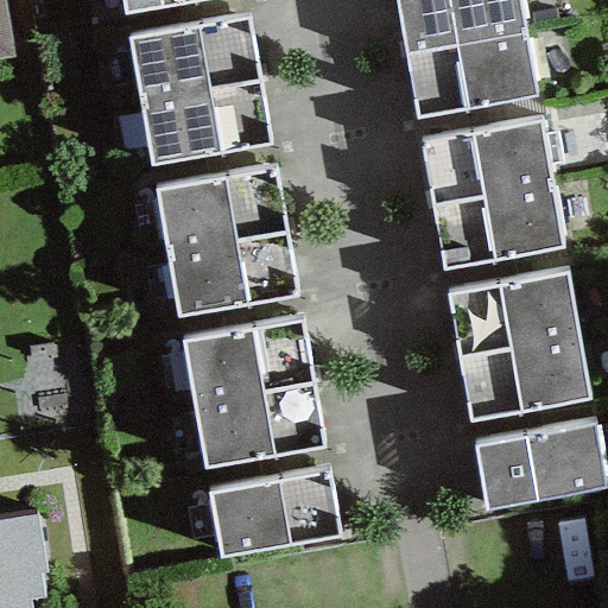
[(0,0),(0,65),(13,64),(2,0),(0,0)]
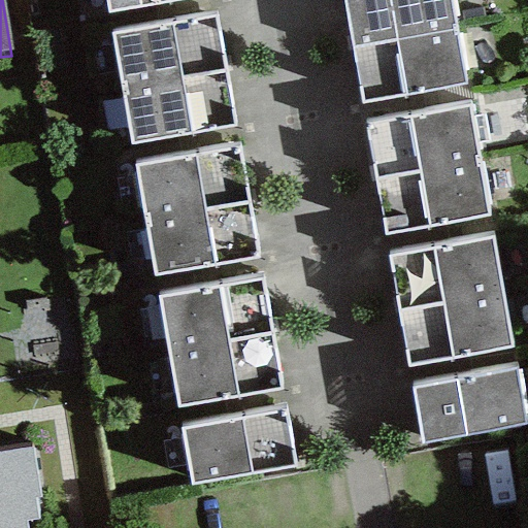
[(191,0),(105,0),(108,14),(191,0)]
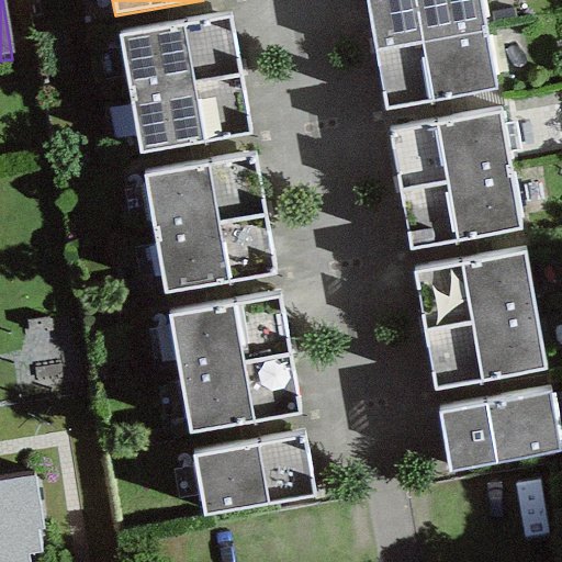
[(363,0),(373,52),(484,33),(478,0),(363,0)]
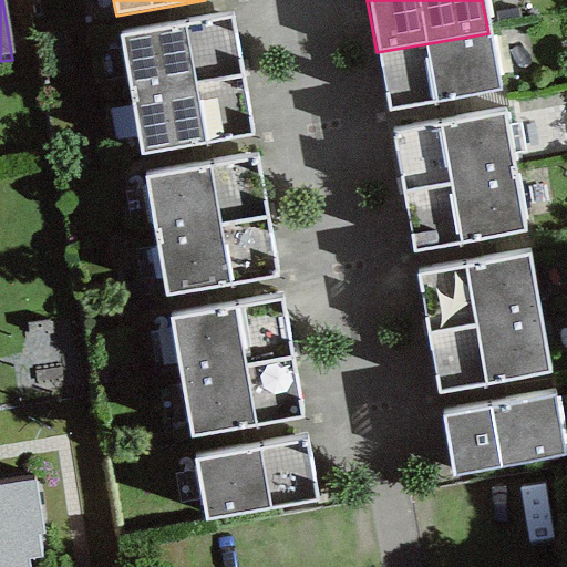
[(120,35),(131,95),(240,75),(230,17),(120,35)]
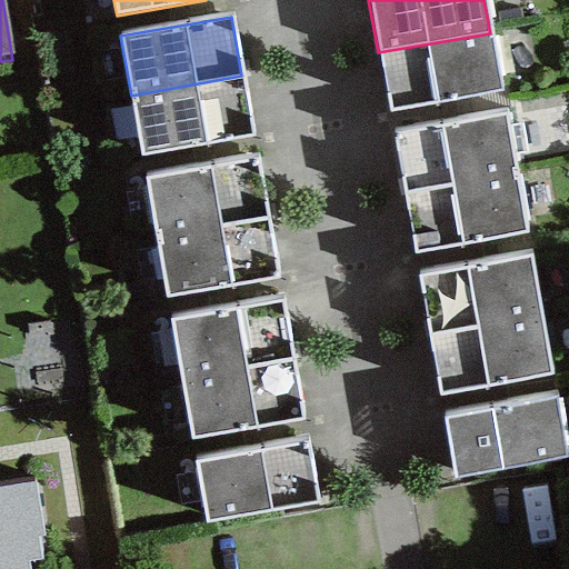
[(501,96),(490,33),(378,52),(389,115),(501,96)]
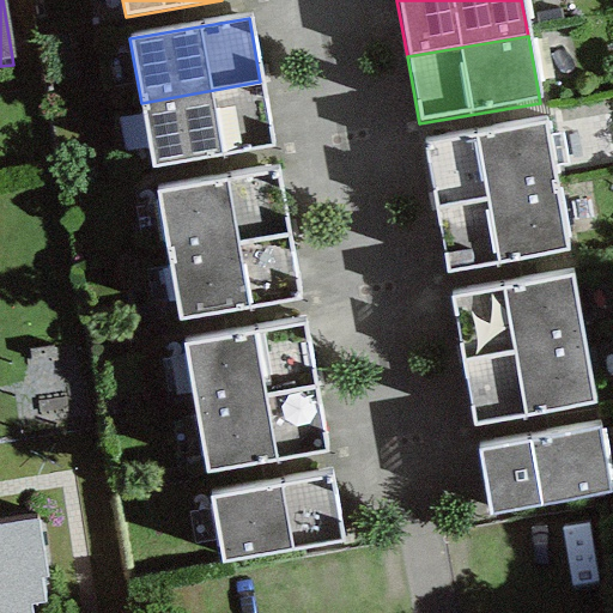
[(271,146),(260,82),(141,103),(152,168),(271,146)]
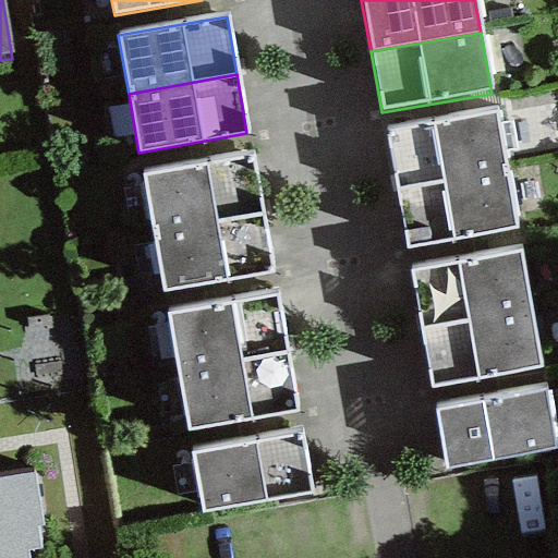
[(383,129),(393,187),(505,169),(494,110),(383,129)]
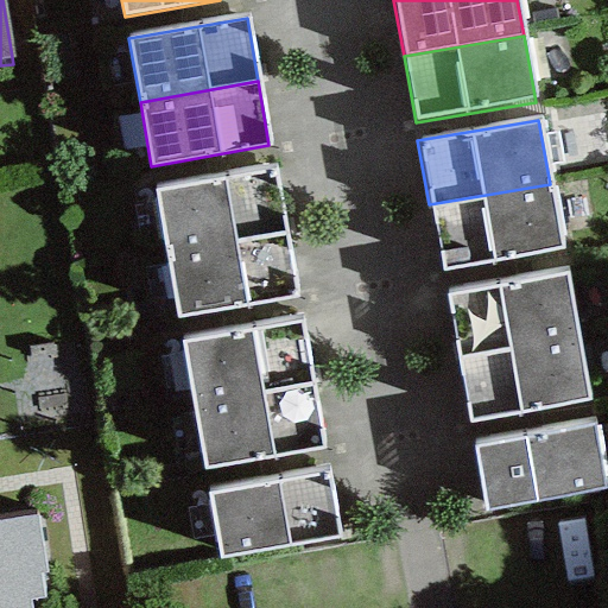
[(154,189),(165,253),(284,232),(272,169),(154,189)]
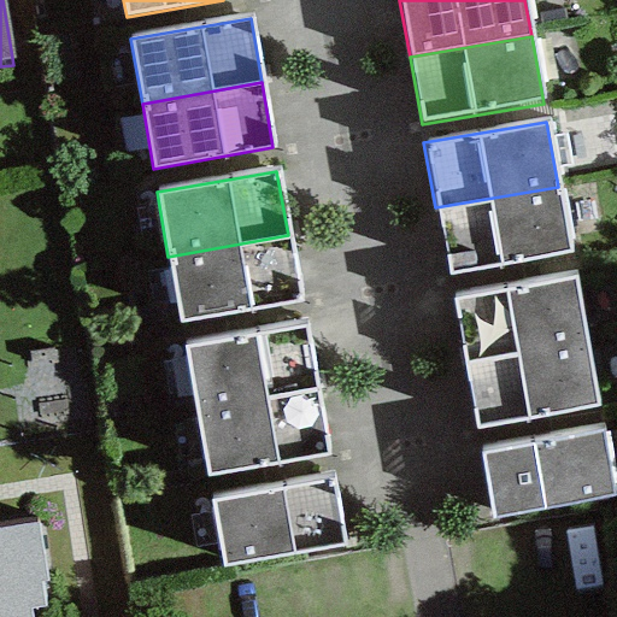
[(570,254),(558,187),(435,207),(447,275),(570,254)]
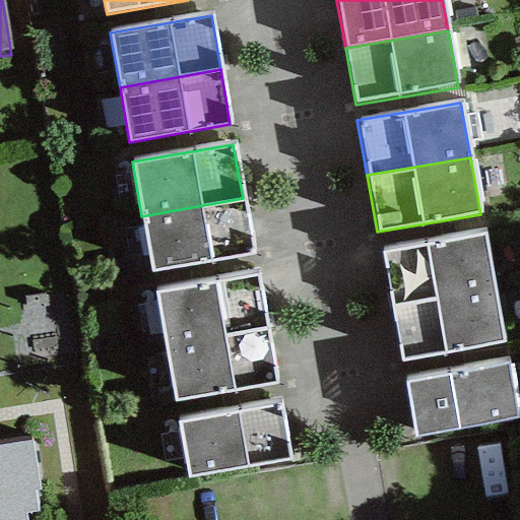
[(252,253),(243,198),(141,216),(151,271),(252,253)]
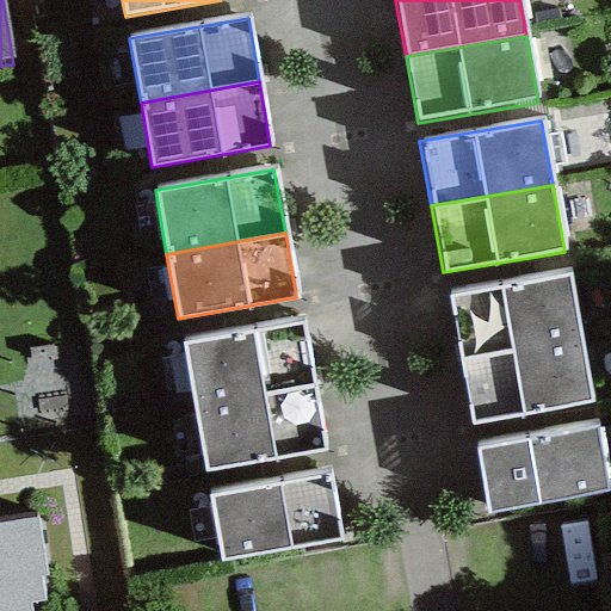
[(446,295),(457,359),(579,339),(568,275),(446,295)]
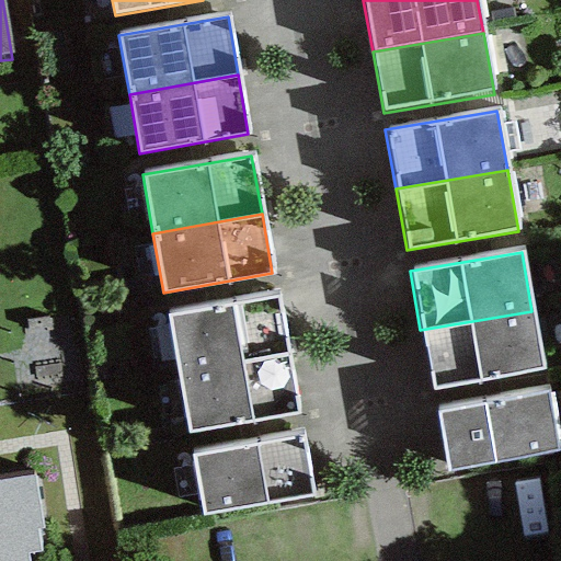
[(167,316),(176,374),(285,355),(275,296),(167,316)]
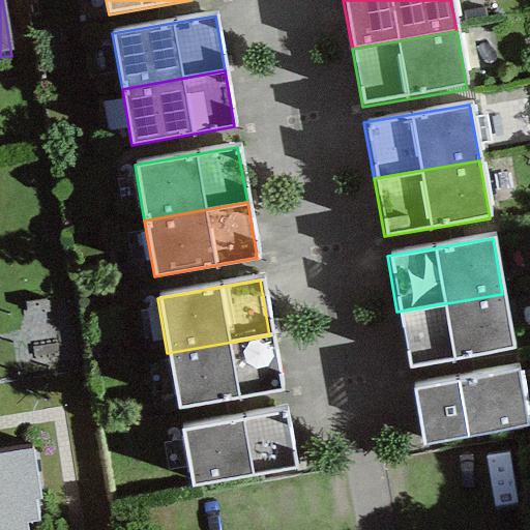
[(512,352),(502,294),(396,312),(407,370),(512,352)]
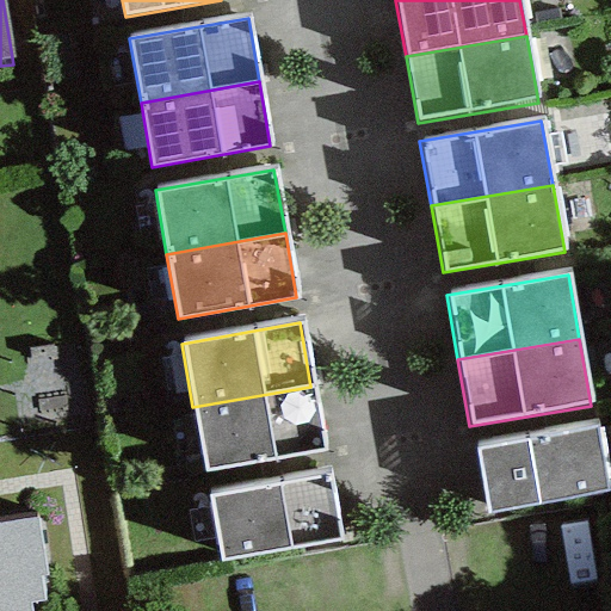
[(322,451),(310,387),(192,407),(204,471),(322,451)]
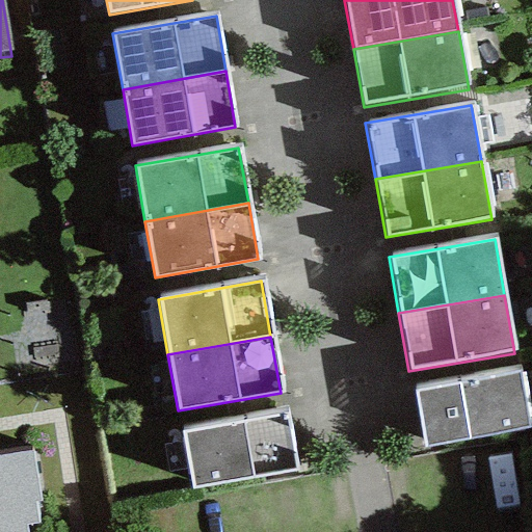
[(517,372),(414,392),(425,448),(529,428),(517,372)]
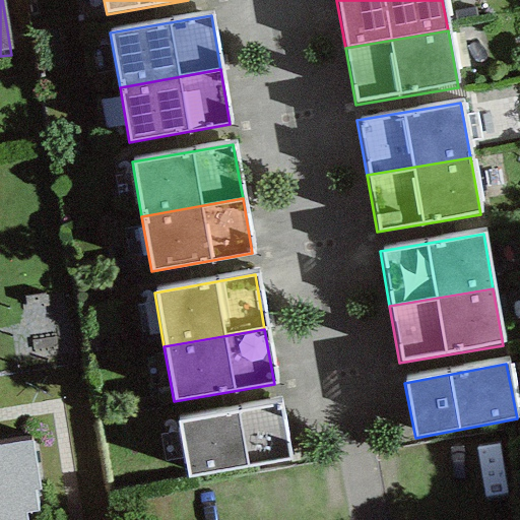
[(279,402),(177,423),(187,479),(290,460),(279,402)]
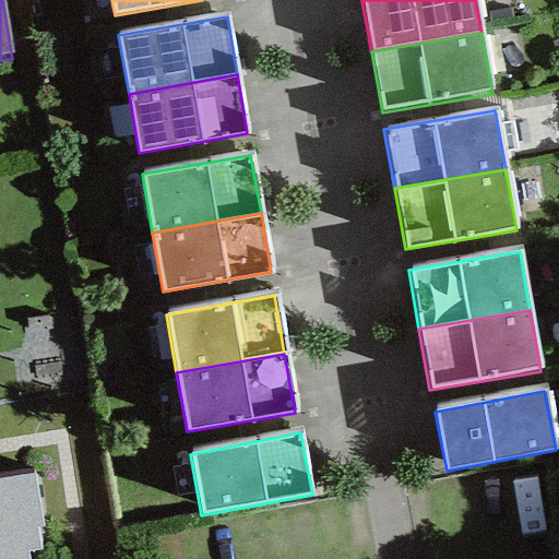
[(0,558),(26,558),(26,552),(39,550),(36,528),(40,527),(32,473),(0,477),(0,558)]
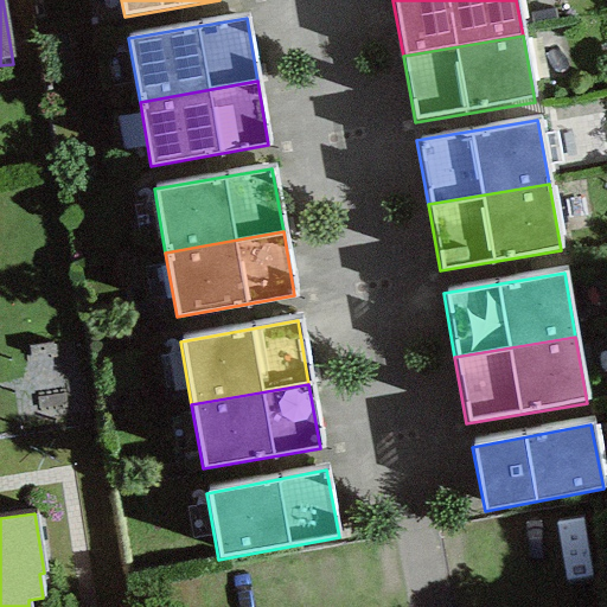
All buildings are outlined.
